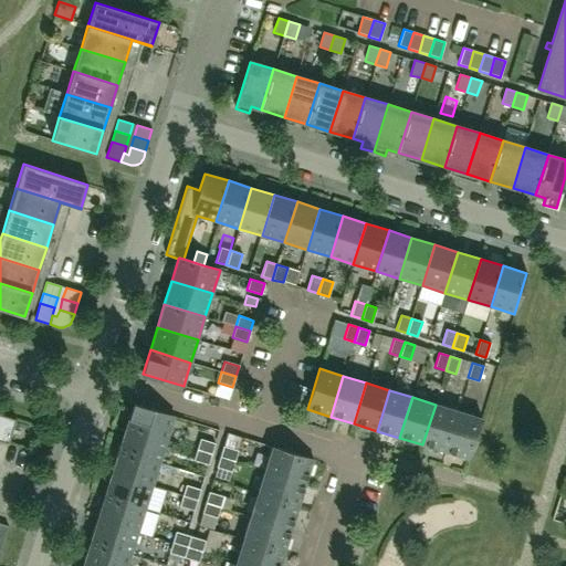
[(167,440),(174,416),(133,404),(126,427),(167,440)]
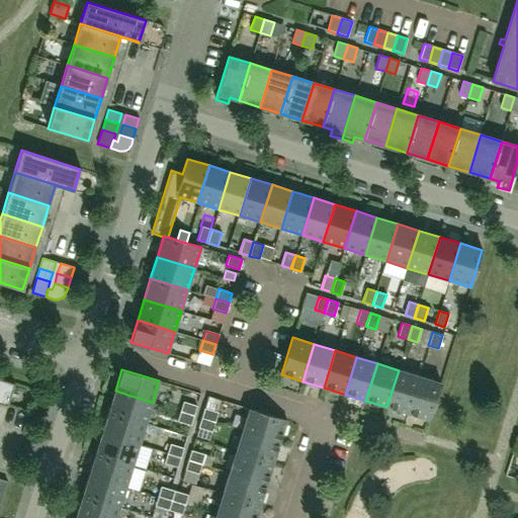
[(408,414),(419,376),(399,370),(386,407),(408,414)]
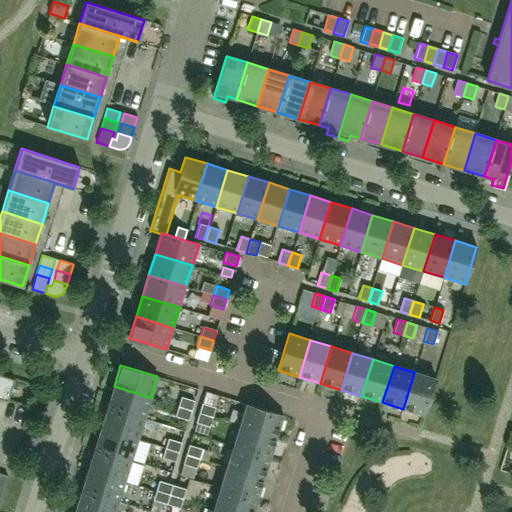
[(424,416),(436,379),(414,372),(403,409),(424,416)]
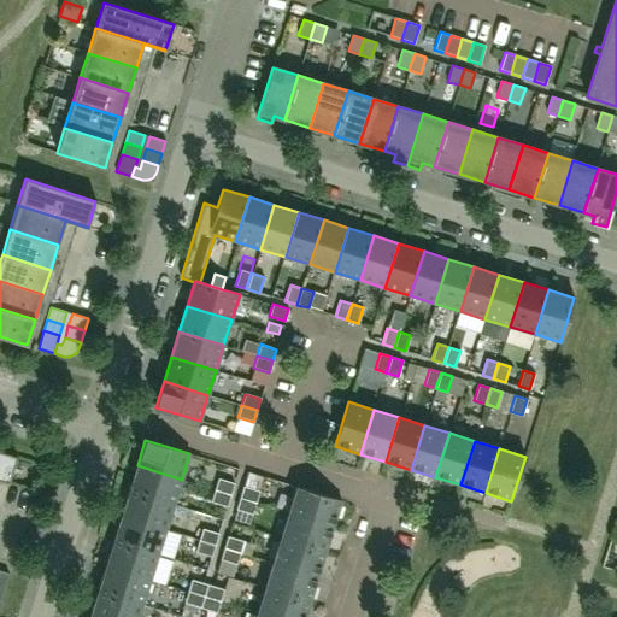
[(0,477),(9,481),(17,456),(0,450),(0,477)]
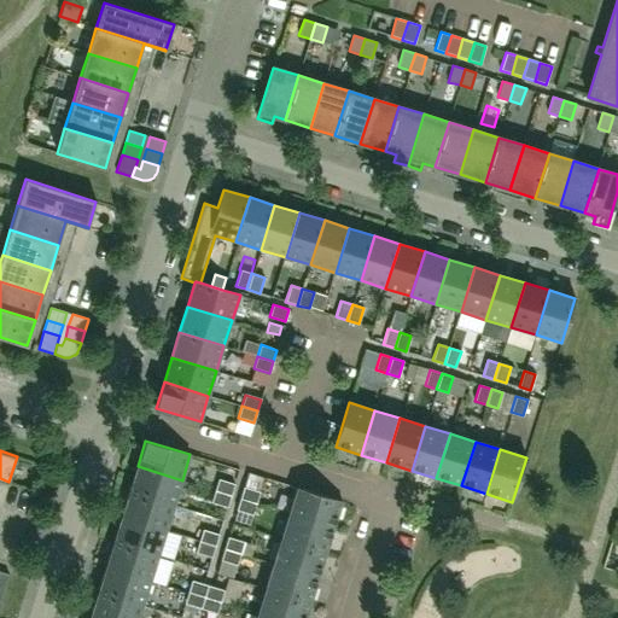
[(174,505),(182,481),(138,466),(129,491),(174,505)]
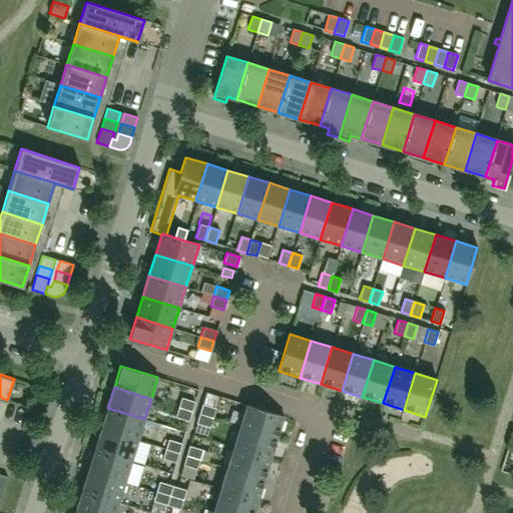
[(191,411),(194,402),(181,398),(178,407),(191,411)]
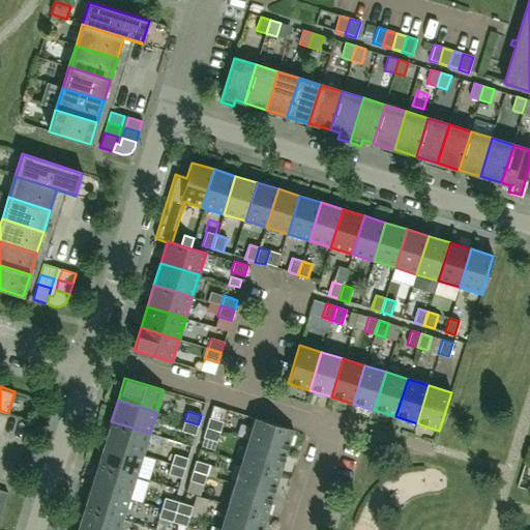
[(219,432),(223,421),(209,417),(206,428),(219,432)]
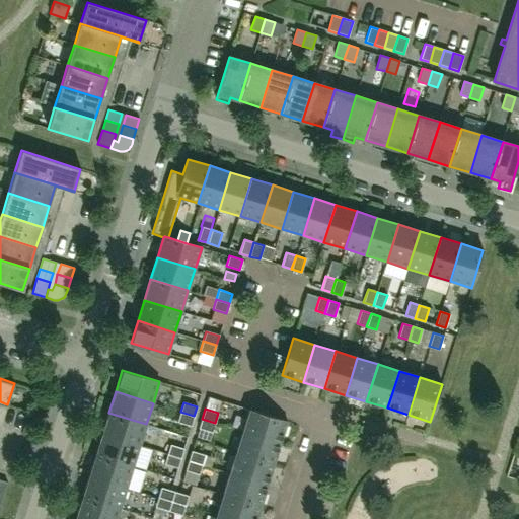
[(280,443),(287,421),(249,410),(243,431),(280,443)]
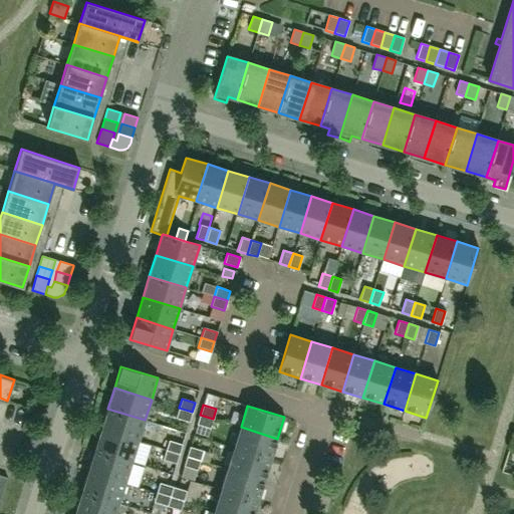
[(189,422),(192,412),(179,408),(176,418),(189,422)]
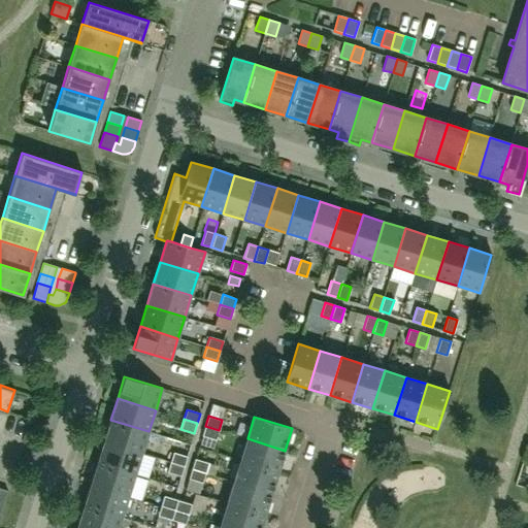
[(142,453),(149,431),(110,420),(104,441),(142,453)]
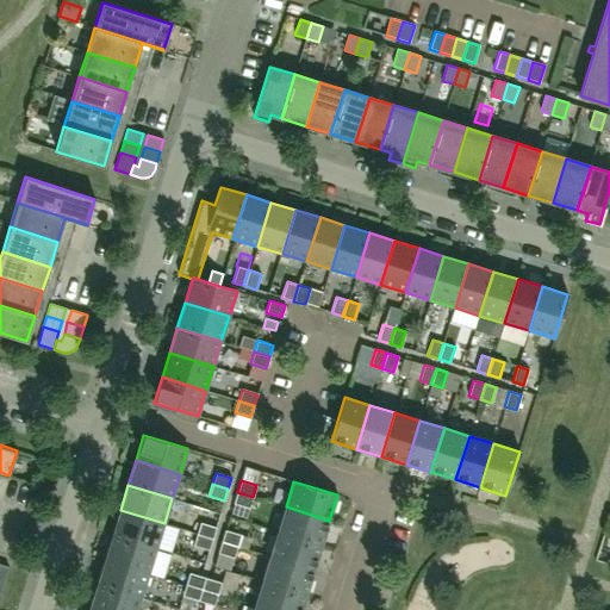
[(249,509),(253,497),(237,492),(234,503),(249,509)]
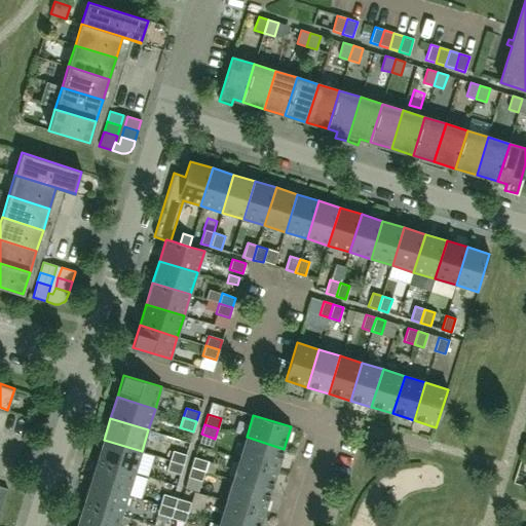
[(277,471),(284,449),(247,437),(239,458),(277,471)]
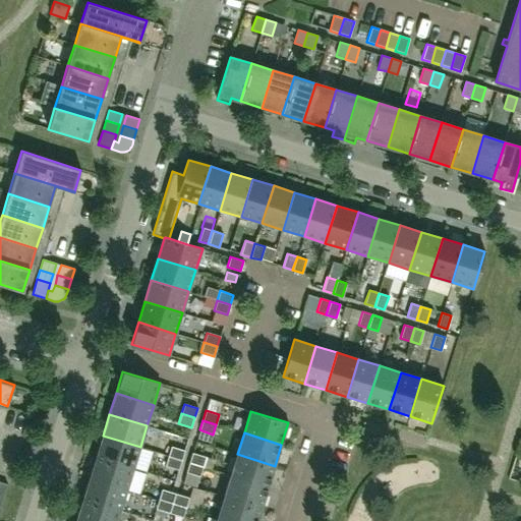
[(133,468),(140,447),(103,436),(96,456),(133,468)]
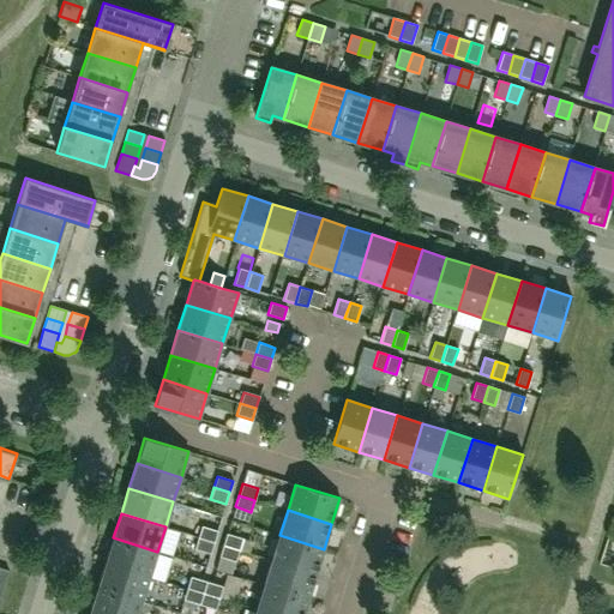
[(214,542),(217,531),(202,527),(198,537),(214,542)]
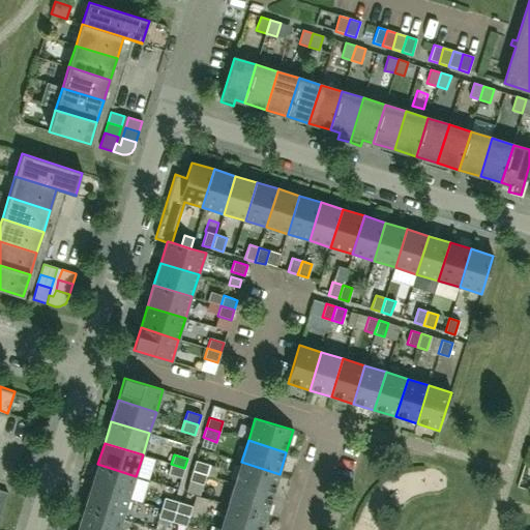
[(206,475),(209,465),(196,461),(193,470),(206,475)]
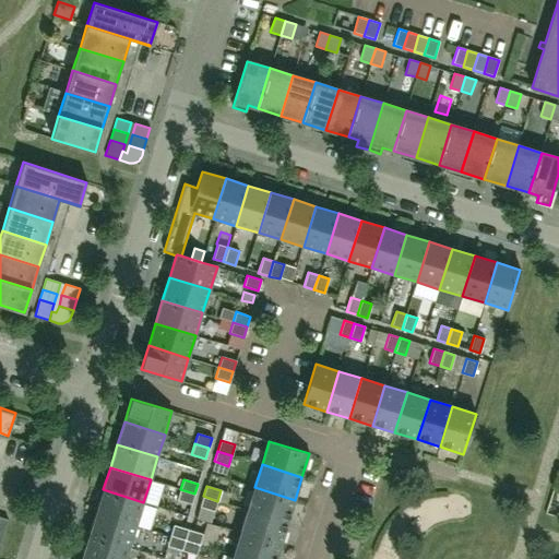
[(288,522),(295,500),(254,487),(248,510),(288,522)]
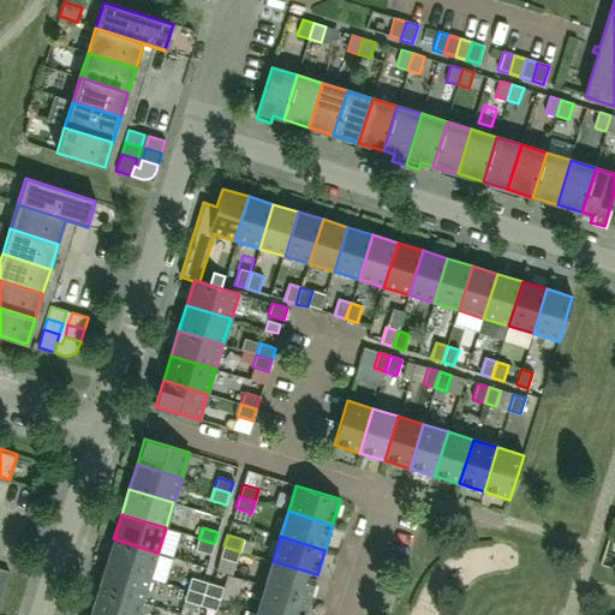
[(150,578),(157,553),(113,538),(106,563),(150,578)]
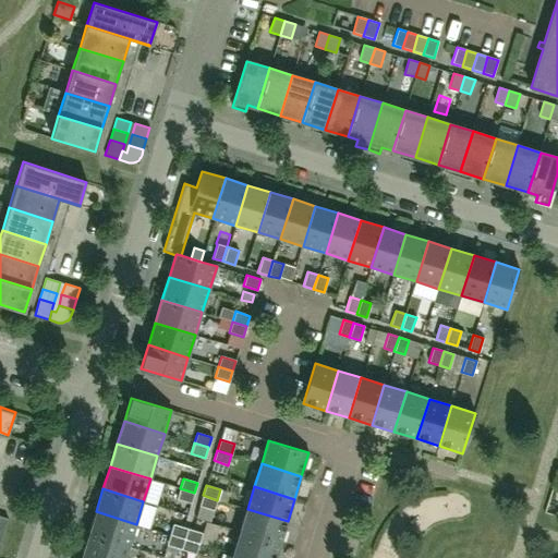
[(191,504),(194,493),(180,488),(177,499),(191,504)]
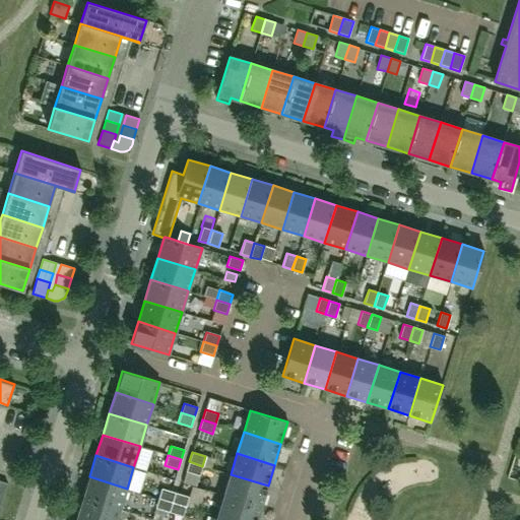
[(199,475),(202,466),(189,461),(186,471),(199,475)]
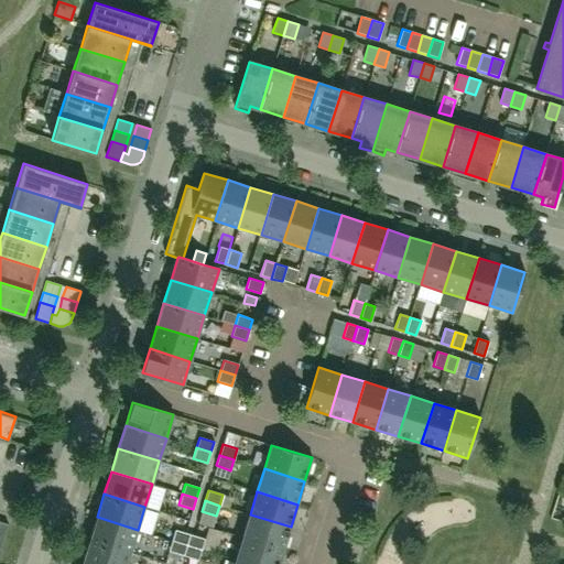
[(283,550),(291,527),(250,514),(242,538),(283,550)]
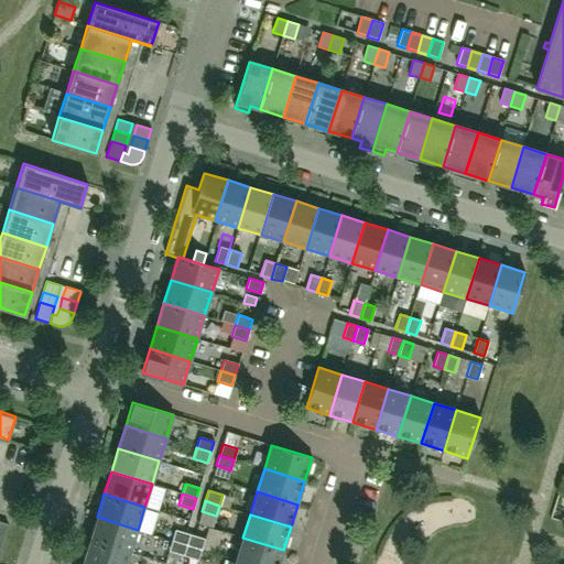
[(130,552),(138,530),(97,517),(90,540),(130,552)]
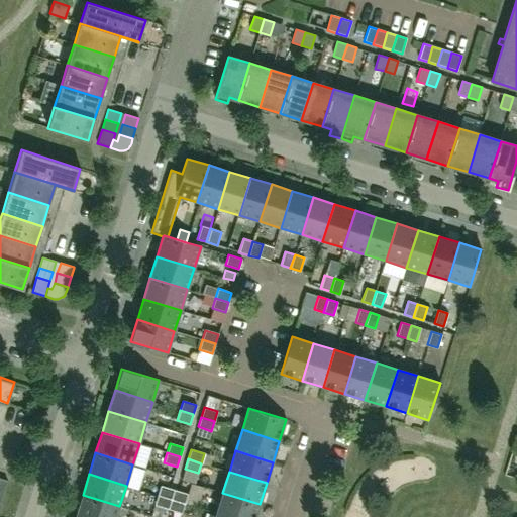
[(171,500),(174,490),(161,486),(158,495),(171,500)]
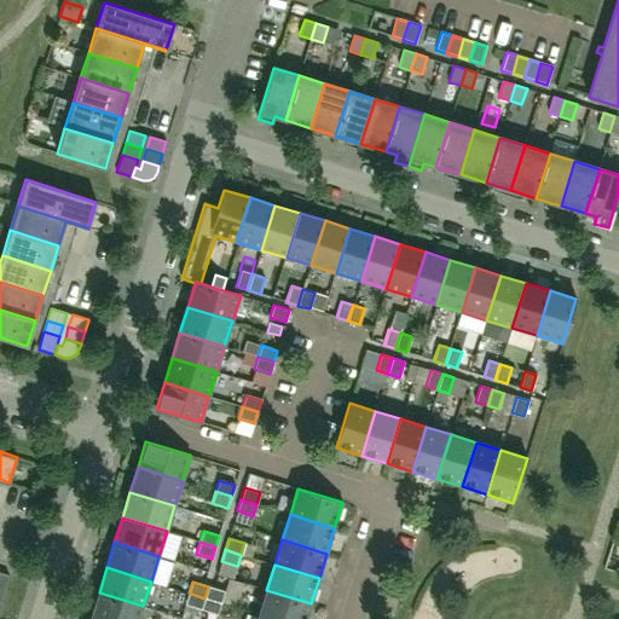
[(221,603),(225,591),(208,586),(204,599),(221,603)]
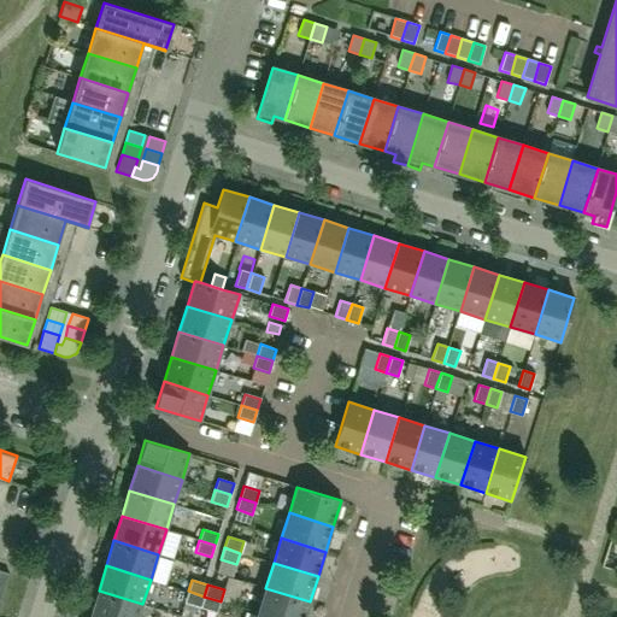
[(271,616),(305,616),(310,601),(265,588),(258,612),(271,616)]
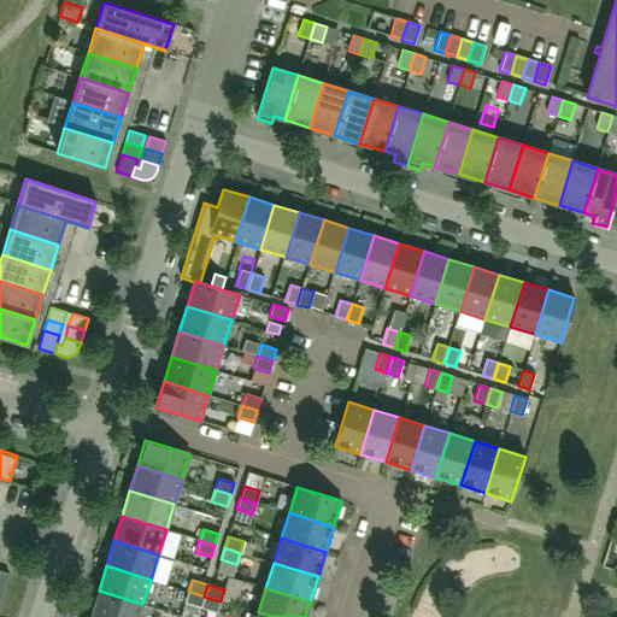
[(95,616),(139,616),(142,604),(99,591),(90,616),(95,616)]
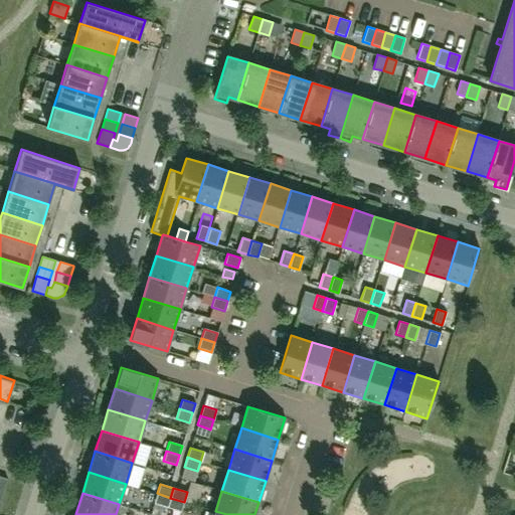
[(167,507),(170,498),(157,493),(154,503),(167,507)]
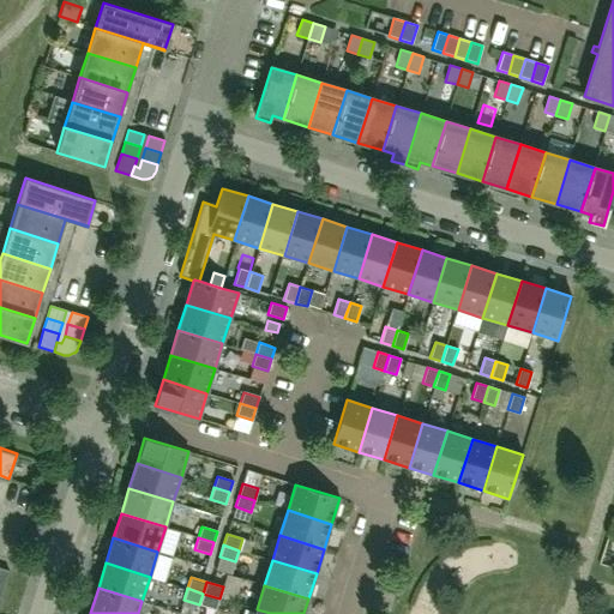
[(216,609),(220,599),(203,594),(199,605),(216,609)]
